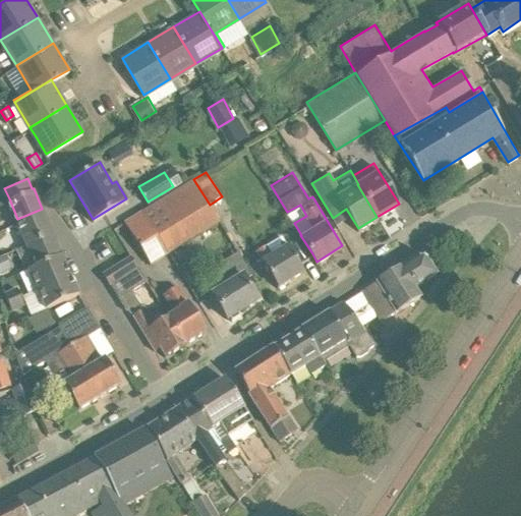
[(219,219),(210,205),(193,179),(141,212),(166,251),(219,219)]
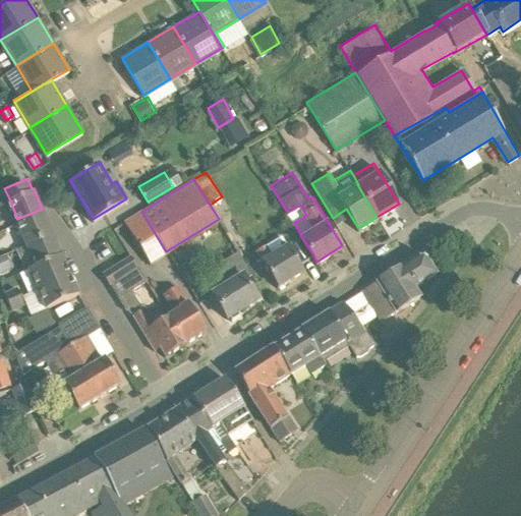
[(26,240),(51,229),(42,209),(17,219),(26,240)]
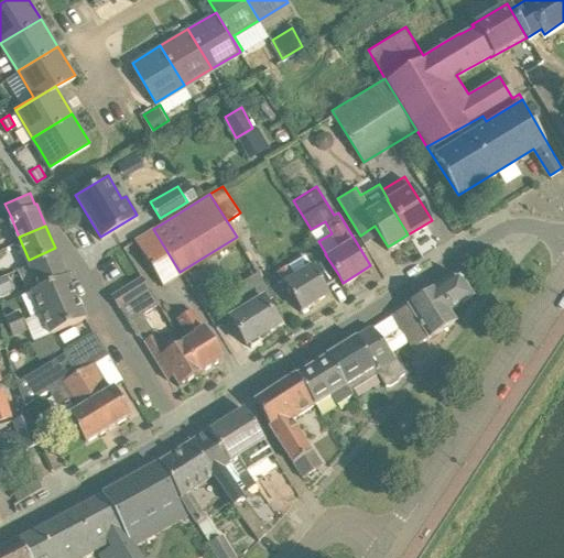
[(162,283),(180,272),(153,229),(136,239),(162,283)]
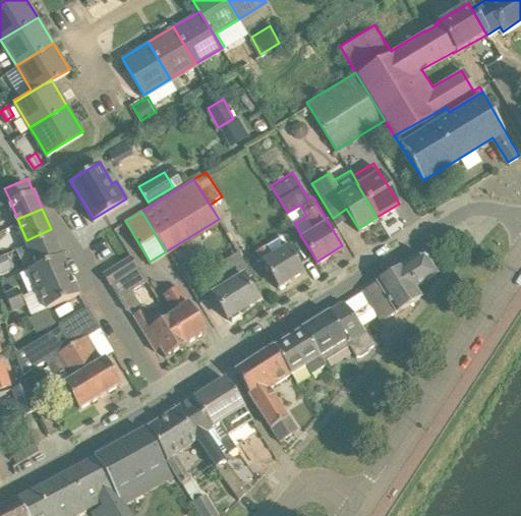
[(36,261),(60,250),(51,229),(26,240),(36,261)]
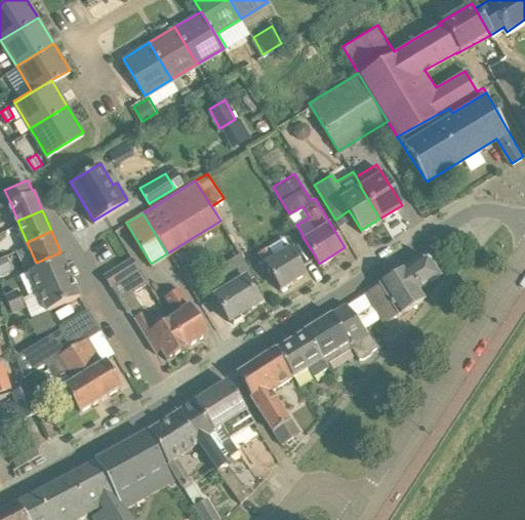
[(306,271),(301,264),(284,235),(257,250),(280,287),(306,271)]
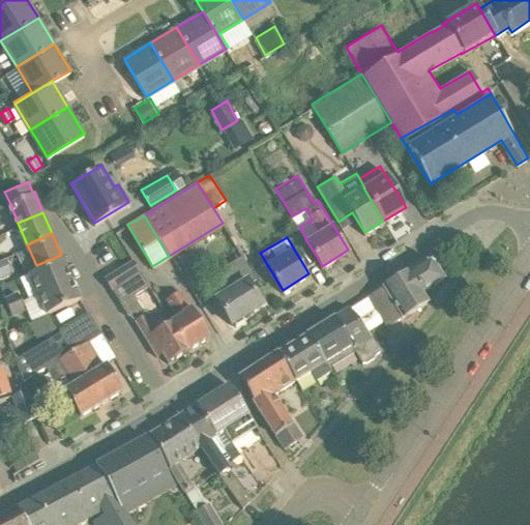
[(262,302),(249,283),(257,279),(242,254),(218,267),(231,288),(215,297),(231,322),(262,302)]
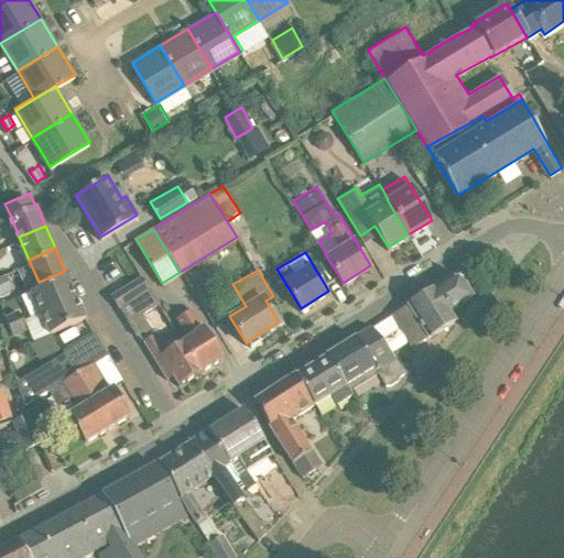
[(40,308),(75,293),(65,271),(39,282),(40,285),(31,288),(40,308)]
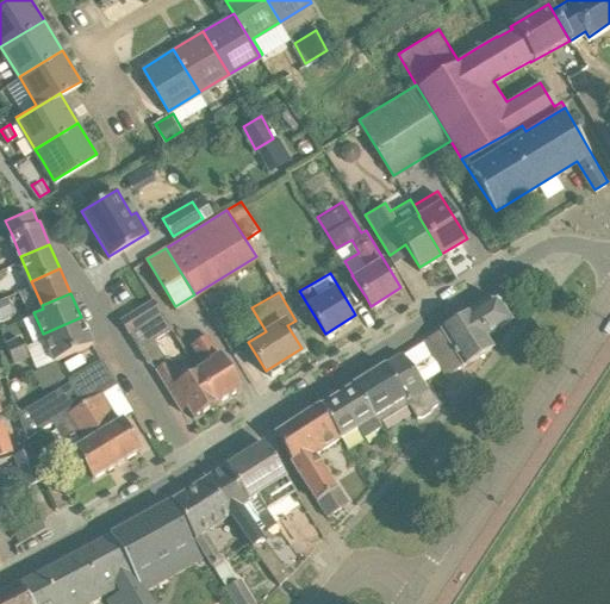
[(0,297),(0,312),(0,313),(12,309),(6,296),(0,297)]
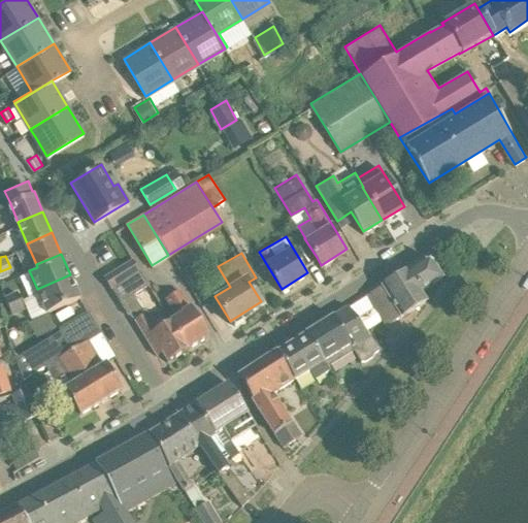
[(104,275),(110,286),(120,300),(122,299),(133,292),(149,283),(132,257),(126,262),(104,274),(104,275)]
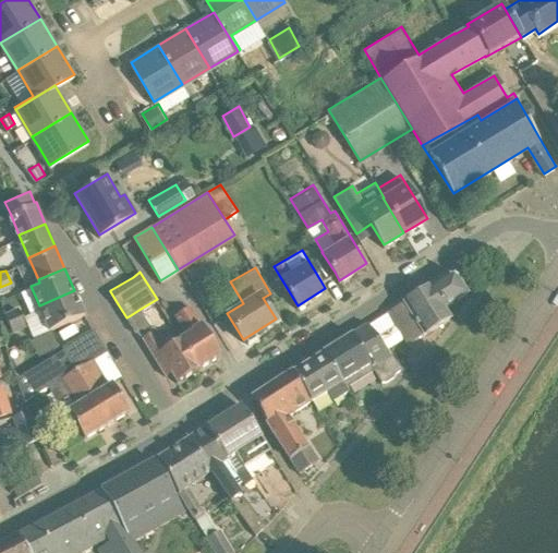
[(468,290),(458,276),(457,274),(449,272),(388,309),(388,310),(379,315),(388,329),(397,323),(408,341),(450,315),(444,304),(468,290)]
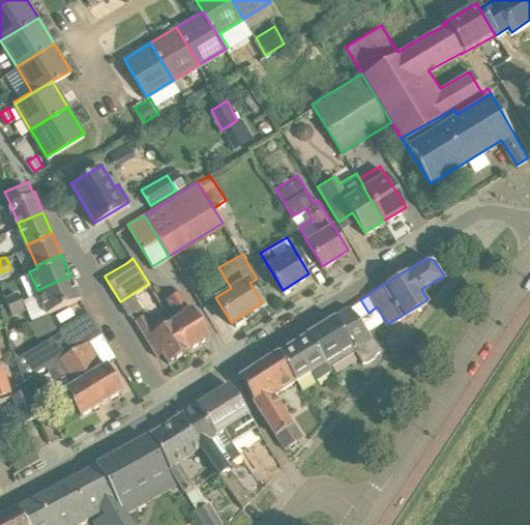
[(48,311),(80,297),(70,275),(37,290),(48,311)]
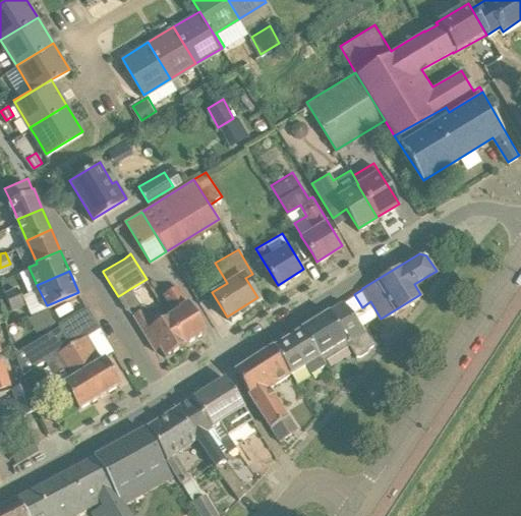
[(167,316),(184,342),(206,330),(176,285),(163,293),(174,311),(167,316)]
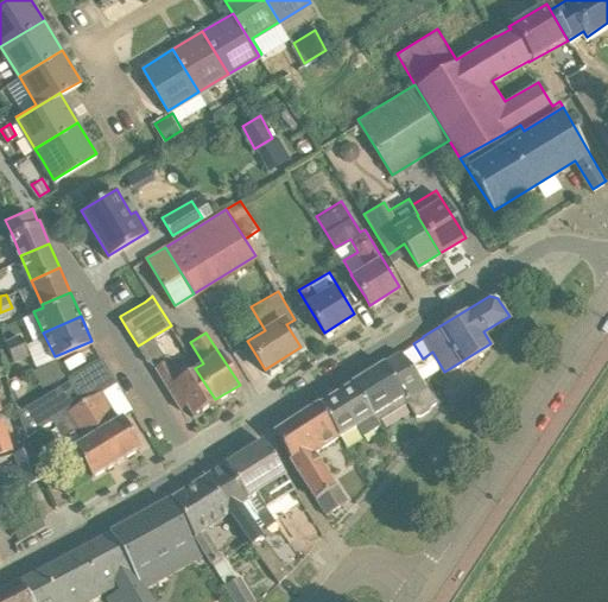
[(195,368),(184,374),(169,350),(164,353),(153,336),(140,344),(147,356),(156,366),(181,406),(187,404),(192,413),(215,399),(195,368)]
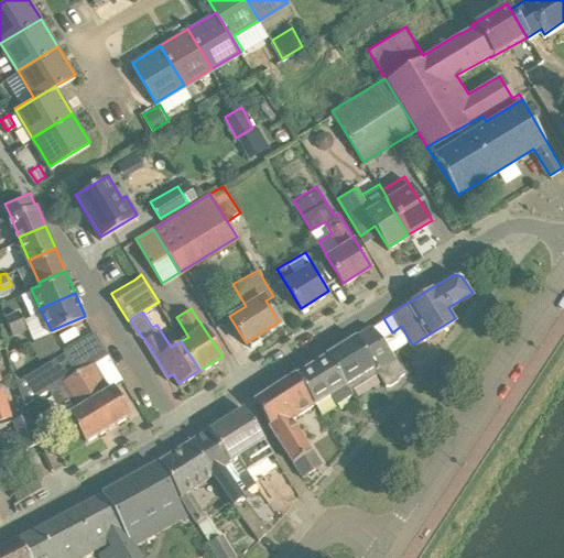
[(382,338),(392,332),(383,318),(371,325),(326,352),(326,353),(346,385),(375,367),(384,383),(405,370),(382,338)]
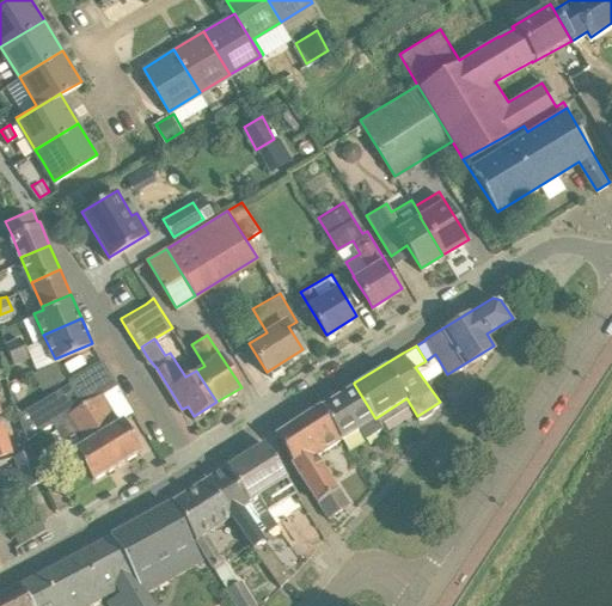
[(117,384),(102,359),(102,357),(71,377),(117,463),(141,448),(123,417),(118,420),(103,392),(117,384)]
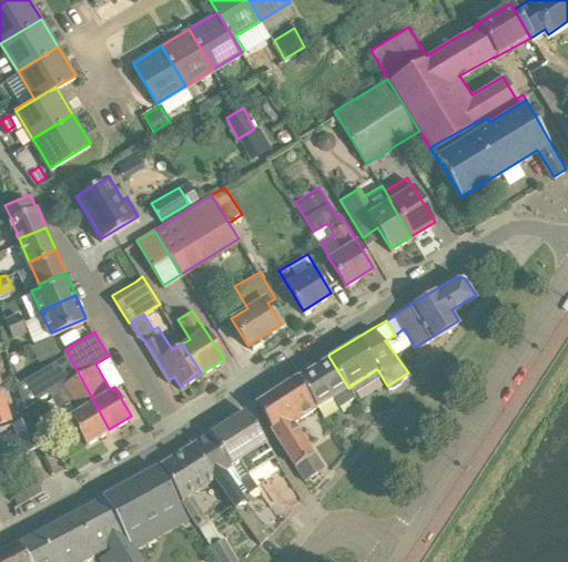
[(85,443),(109,429),(66,349),(64,349),(67,353),(17,382),(24,407),(49,391),(64,418),(68,416),(78,432),(58,446),(62,455),(84,441),(85,443)]
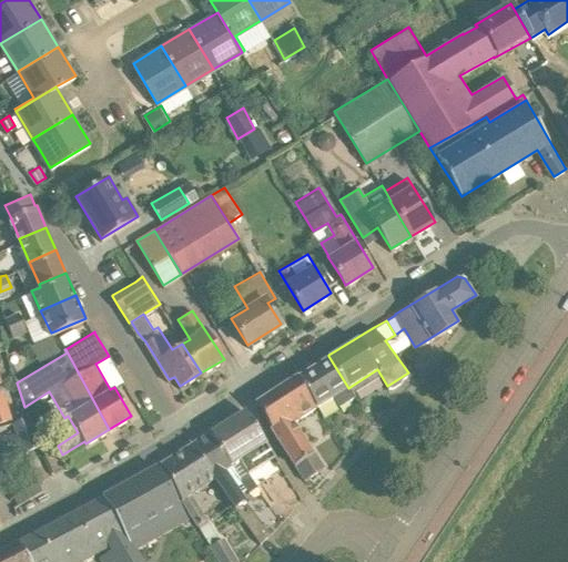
[(328,356),(307,369),(297,375),(317,406),(333,397),(338,405),(348,399),(343,390),(348,388),(328,356)]
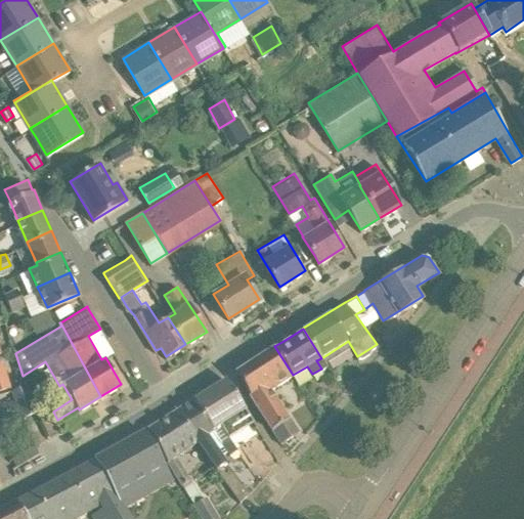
[(293,375),(274,346),(235,371),(258,406),(281,441),(299,430),(288,413),(287,414),(270,389),(293,375)]
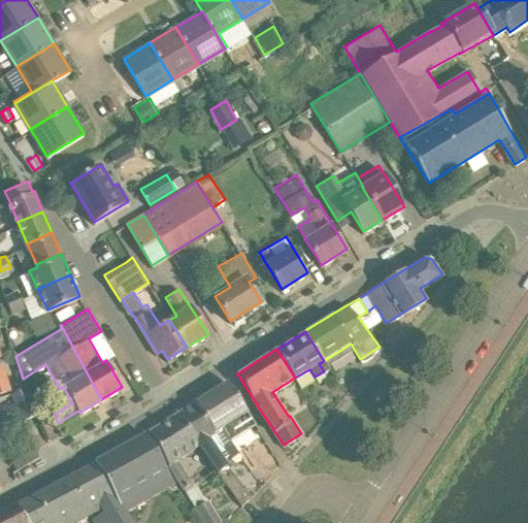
[(248,412),(246,411),(248,410),(229,381),(194,402),(215,432),(223,427),(230,438),(255,424),(248,412)]
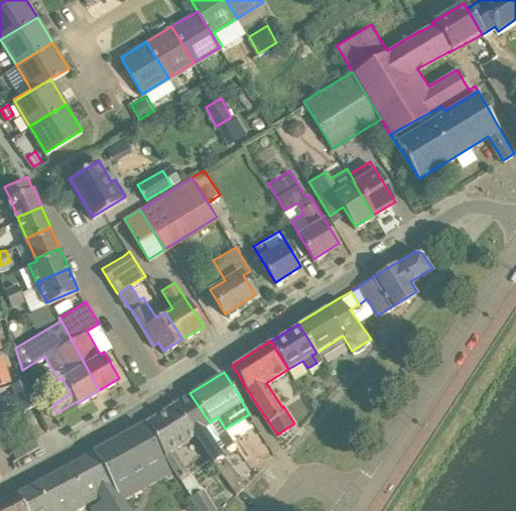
[(23,409),(36,404),(24,378),(12,384),(23,409)]
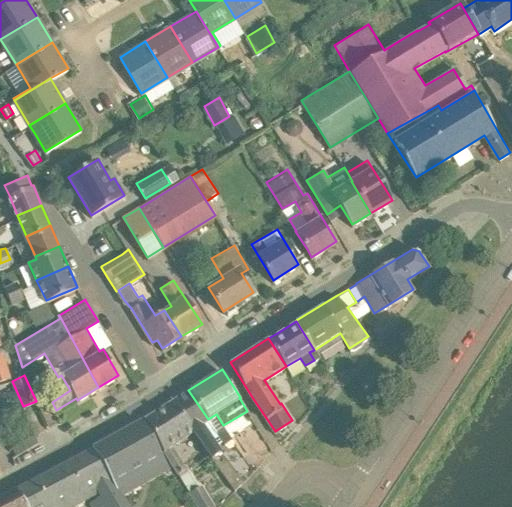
[(19,401),(14,388),(3,393),(0,393),(0,402),(3,413),(21,406),(19,401)]
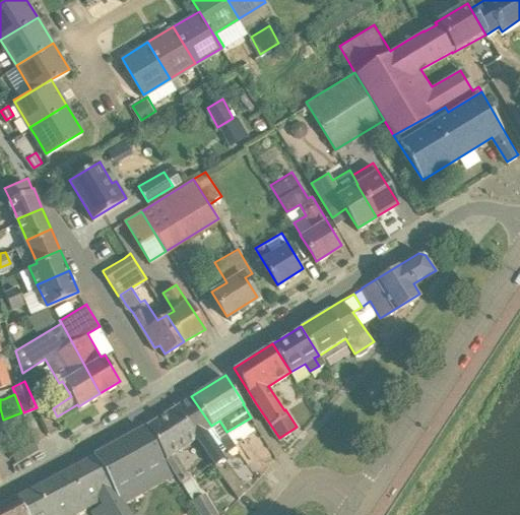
[(206,430),(211,426),(191,396),(177,405),(199,437),(217,464),(216,465),(238,496),(247,487),(226,459),(206,430)]
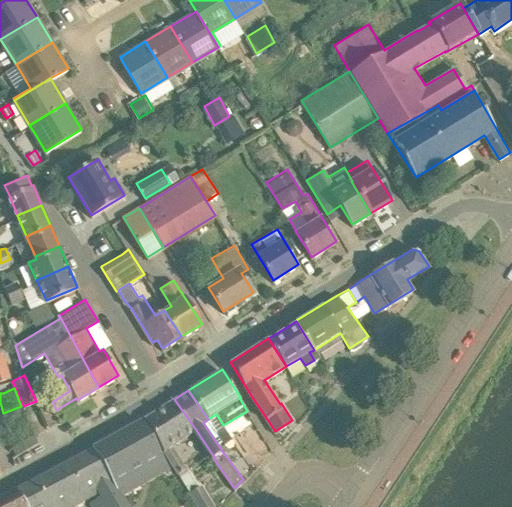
[(172,463),(188,491),(197,485),(187,467),(179,454),(174,444),(196,430),(174,399),(145,417),(172,463)]
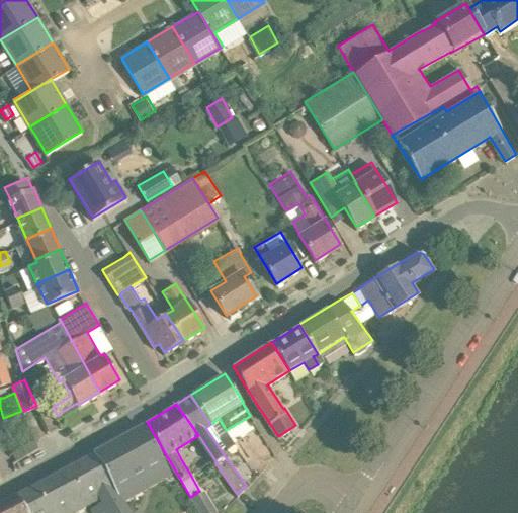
[(69,512),(87,503),(93,512),(132,512),(125,500),(155,483),(172,512),(199,512),(190,497),(174,468),(171,469),(144,424),(93,453),(56,473),(15,495),(8,499),(15,512),(69,512)]
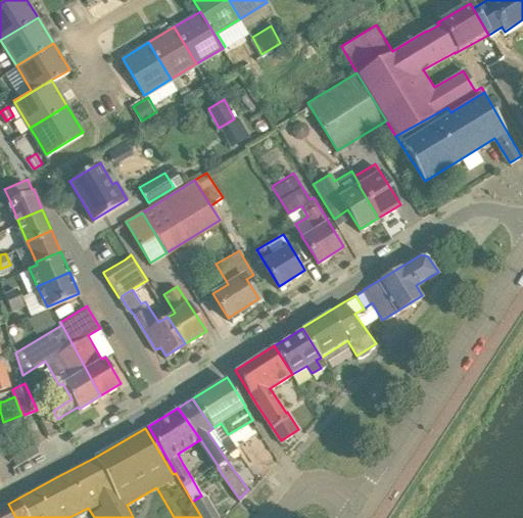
[(192,502),(201,517),(220,517),(206,493),(201,496),(192,502)]
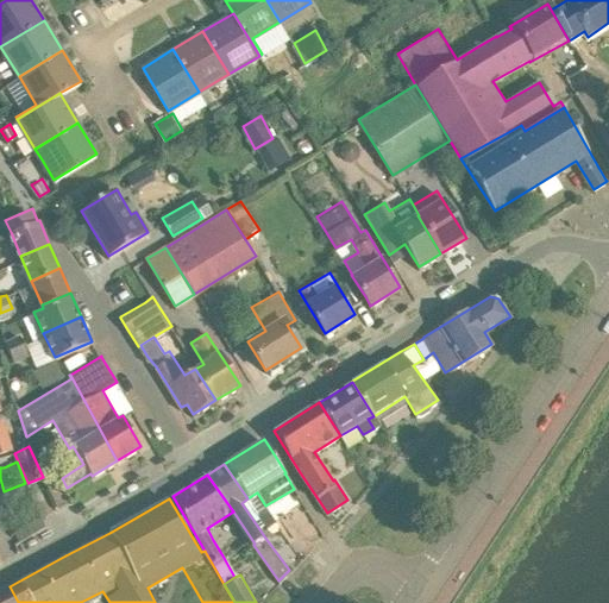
[(18,602),(10,586),(0,590),(0,602),(18,602)]
